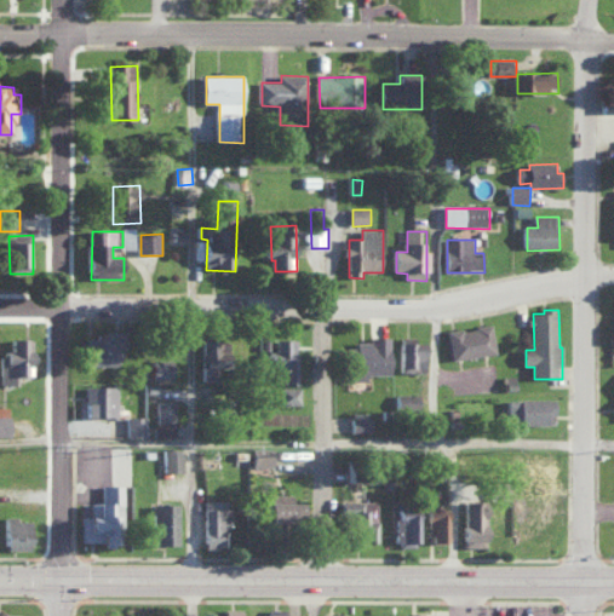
[(451,333),(454,362),(498,355),(494,326),(451,333)]
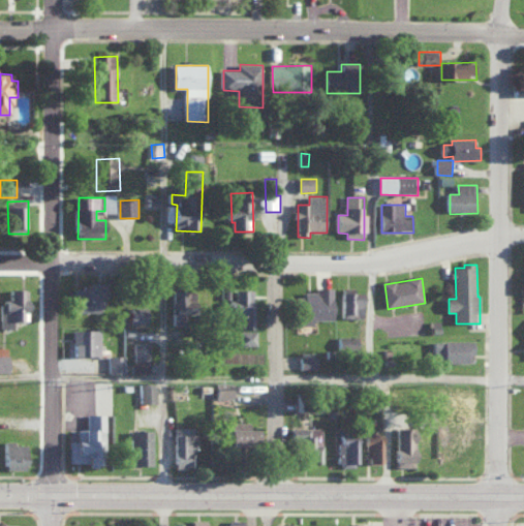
[(91,289),(76,289),(78,314),(102,313),(101,306),(108,306),(106,283),(91,284),(91,289)]
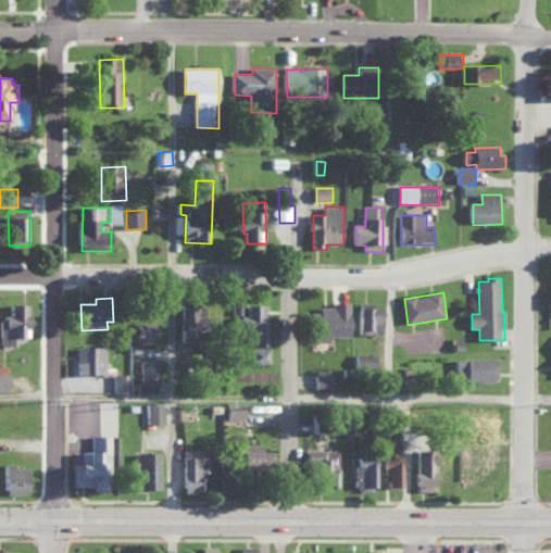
[(352,338),(353,303),(334,303),(334,309),(323,309),(323,314),(313,314),(312,343),(330,343),(330,338),(352,338)]
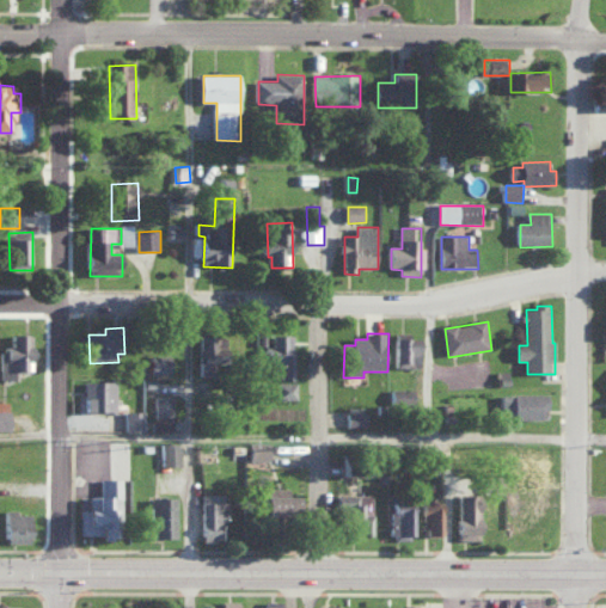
[(2,381),(20,381),(20,372),(35,373),(36,336),(16,336),(14,350),(4,350),(2,381)]
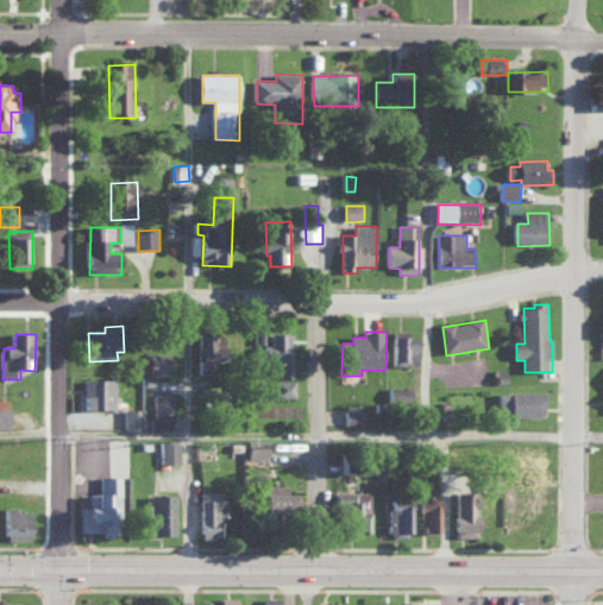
[(265,371),(282,371),(282,379),(294,379),(294,335),(274,335),(274,347),(265,347),(265,371)]
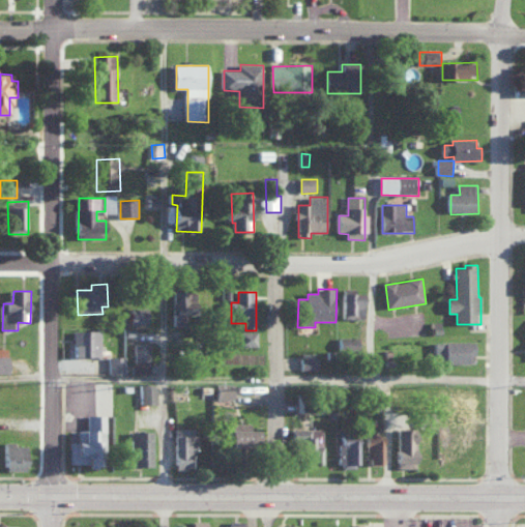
[(346,319),(367,320),(368,292),(346,292),(346,319)]
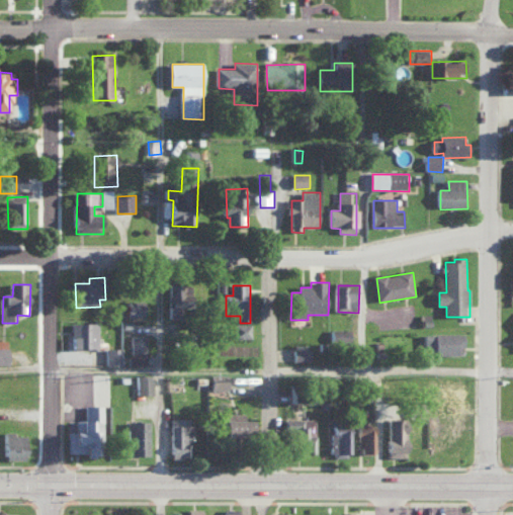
[(172,320),(192,320),(193,286),(172,286),(172,320)]
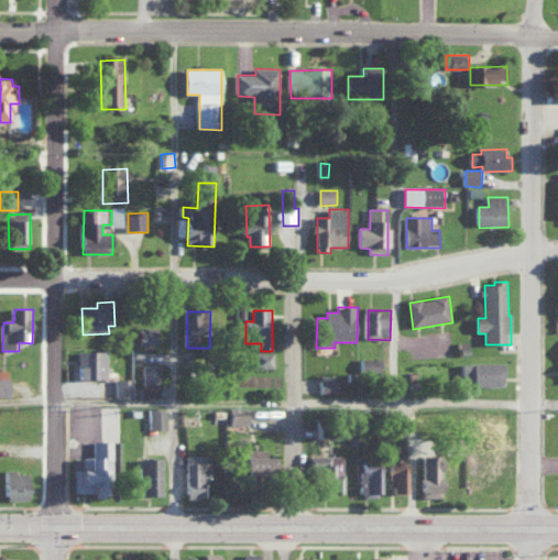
[(161,329),(142,329),(142,344),(160,346),(161,329)]
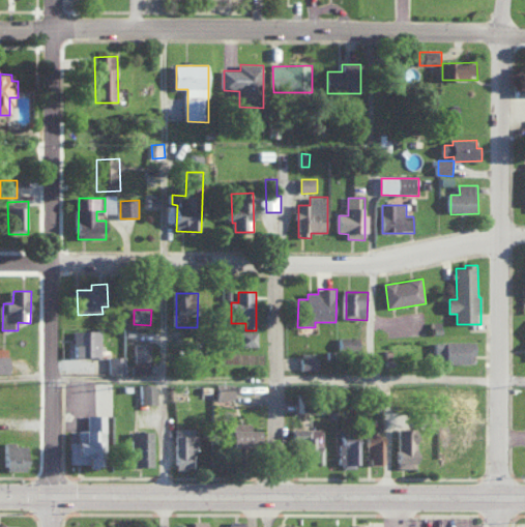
[(103,331),(77,332),(77,358),(104,358),(103,331)]
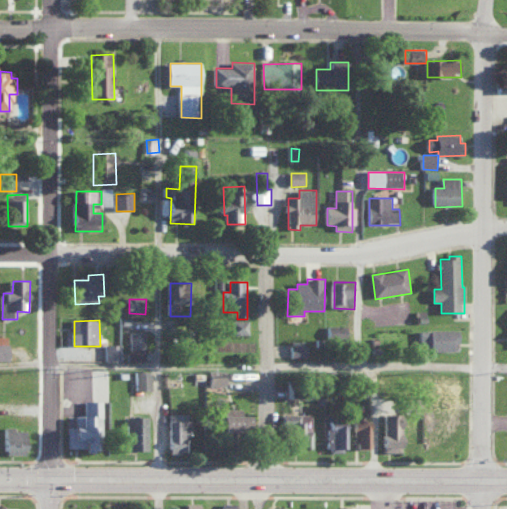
[(251,335),(251,321),(234,321),(234,335),(251,335)]
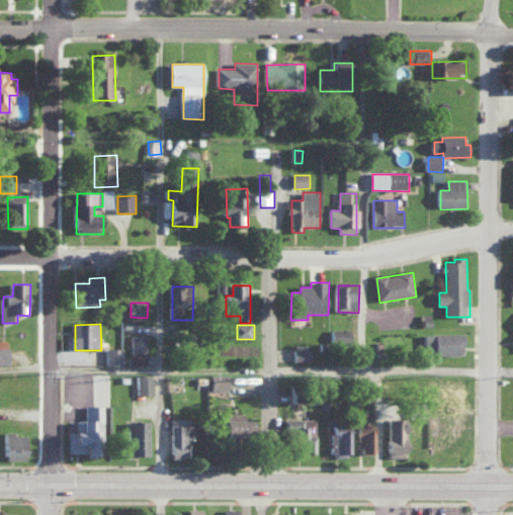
[(352,331),(334,331),(334,344),(352,345),(352,331)]
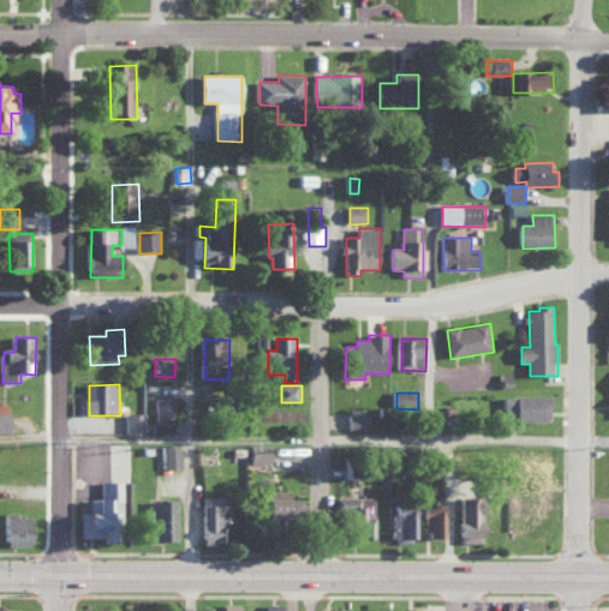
[(506,421),(553,423),(554,397),(507,397),(506,421)]
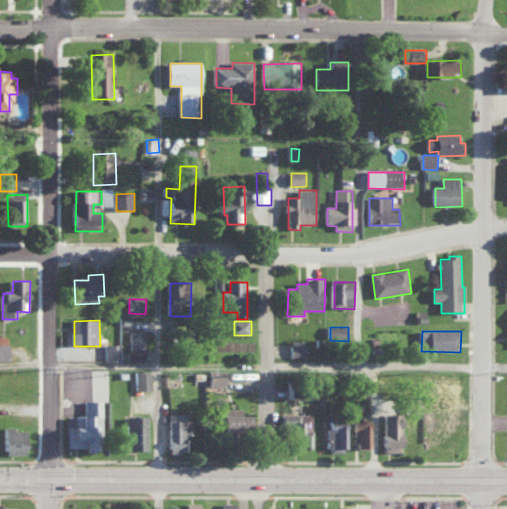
[(147,362),(146,332),(131,333),(132,363),(147,362)]
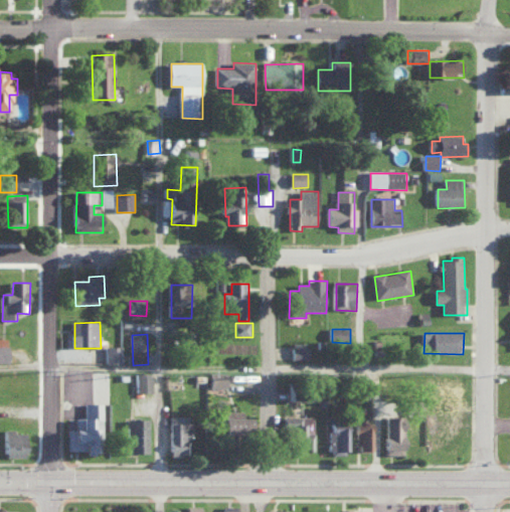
[(0,363),(10,364),(11,340),(0,339),(0,363)]
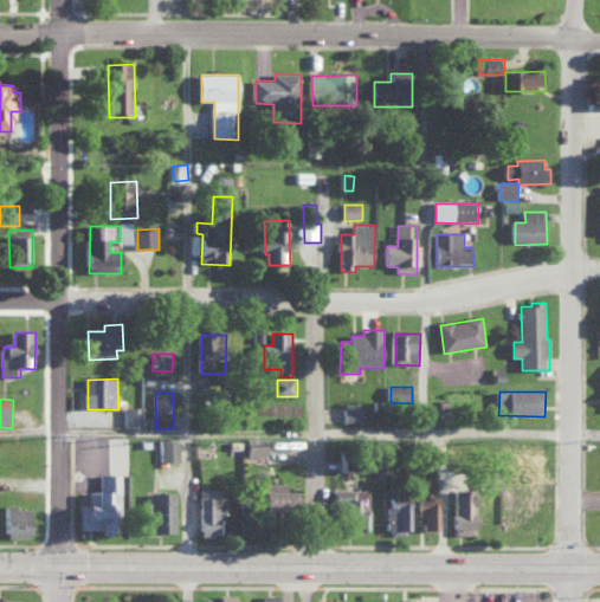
[(128,409),(127,428),(146,429),(147,409),(128,409)]
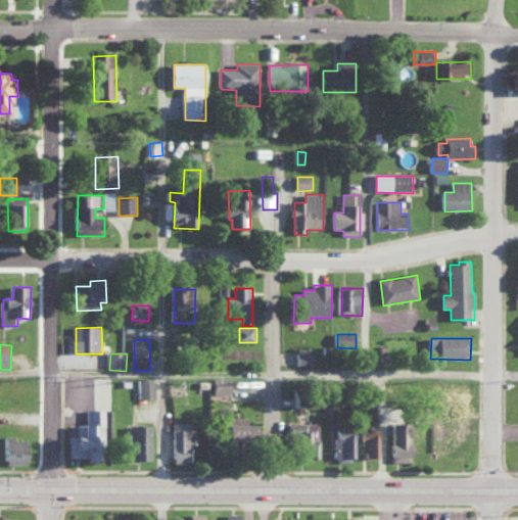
[(299,366),(316,366),(316,353),(299,353),(299,366)]
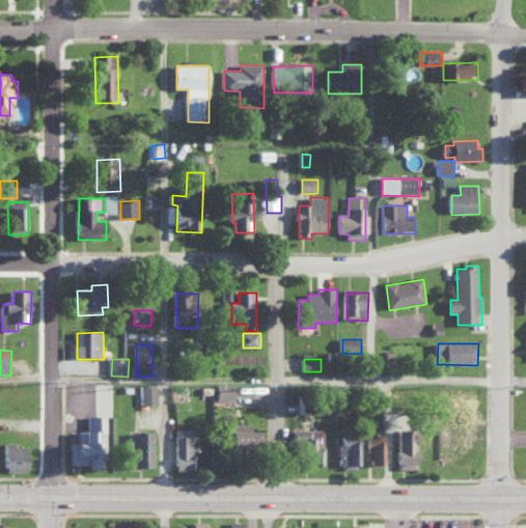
[(143,387),(144,406),(159,406),(158,386),(143,387)]
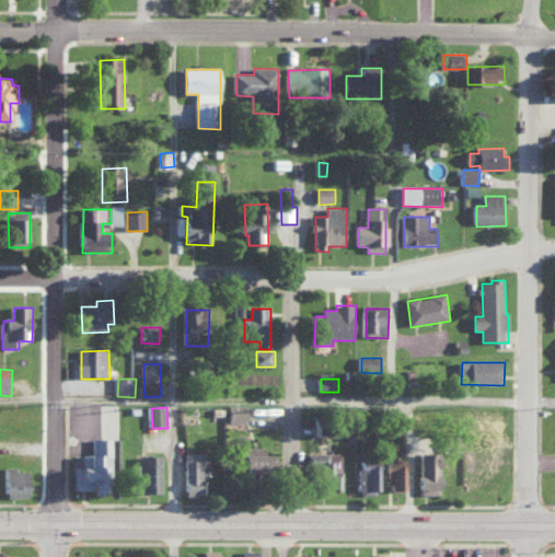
[(251,407),(233,407),(233,422),(252,422),(251,407)]
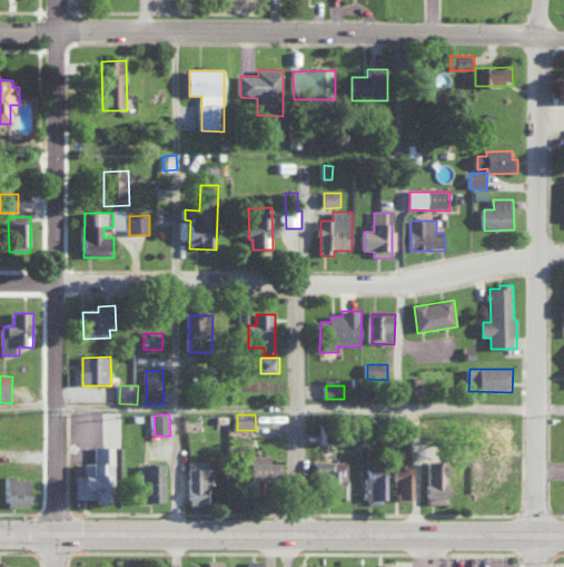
[(79,500),(97,500),(97,504),(115,504),(115,448),(97,448),(97,463),(87,463),(87,476),(79,476),(79,500)]
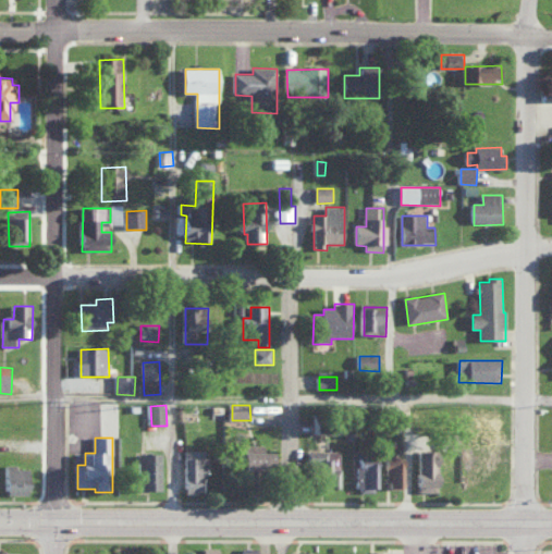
[(266,446),(244,446),(244,471),(274,471),(274,453),(266,453),(266,446)]
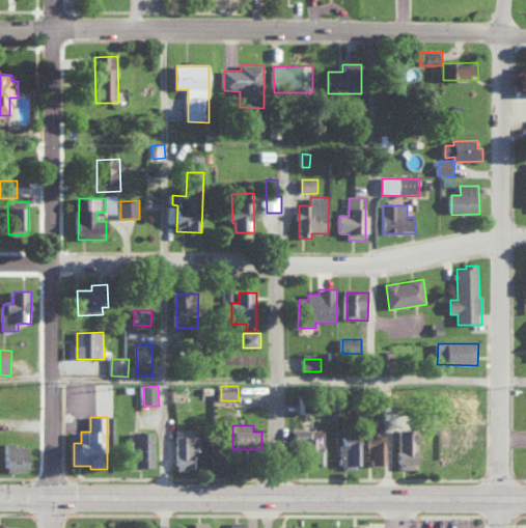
[(199,431),(180,431),(178,472),(199,472),(199,431)]
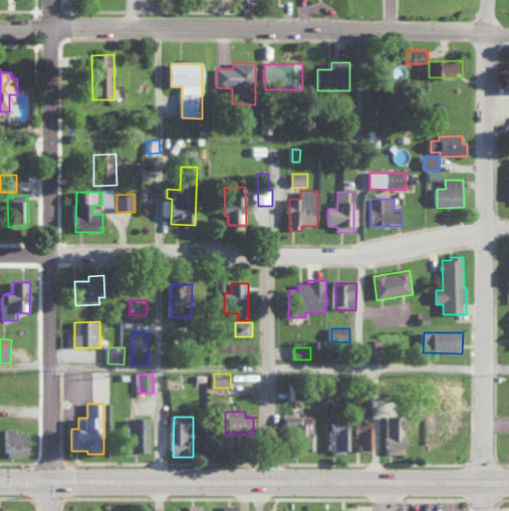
[(315,418),(286,417),(286,431),(291,431),(290,443),(299,443),(299,451),(315,451),(315,418)]
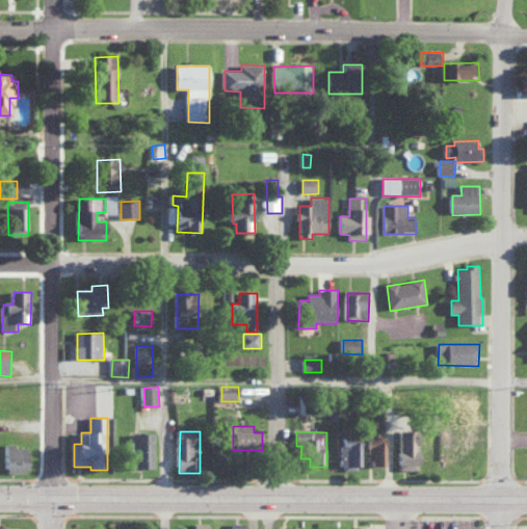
[(402,471),(421,471),(421,432),(401,432),(402,471)]
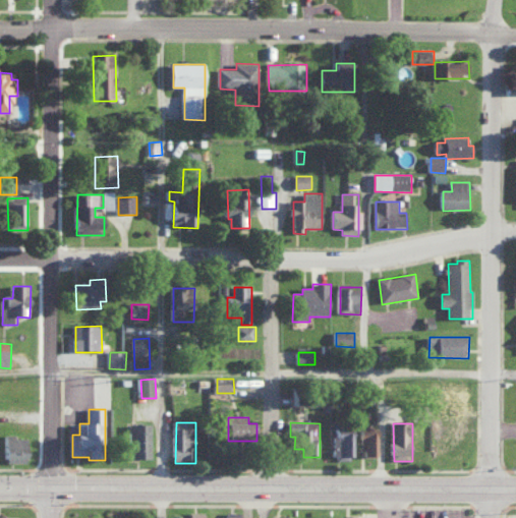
[(153,424),(131,424),(131,459),(153,460),(153,424)]
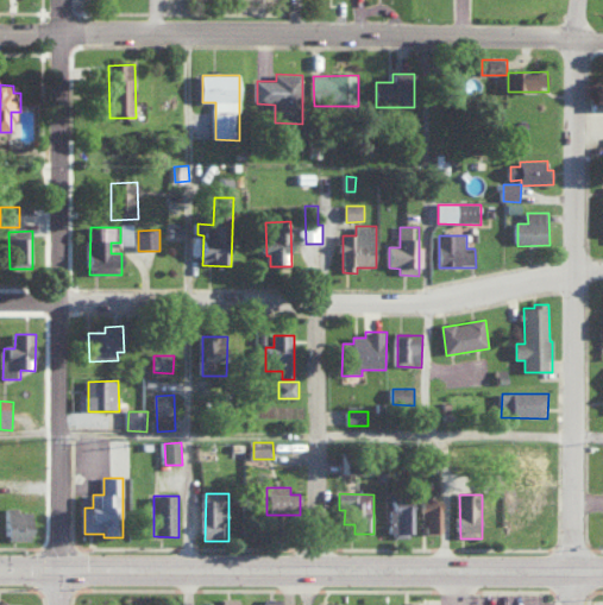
[(425,498),(425,534),(444,535),(445,498),(425,498)]
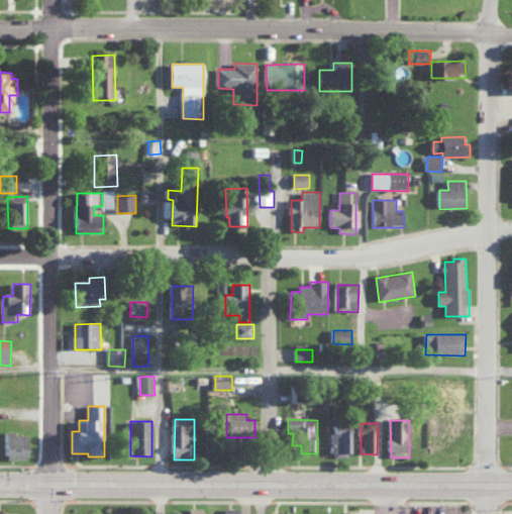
[(352,453),(352,425),(333,425),(333,453),(352,453)]
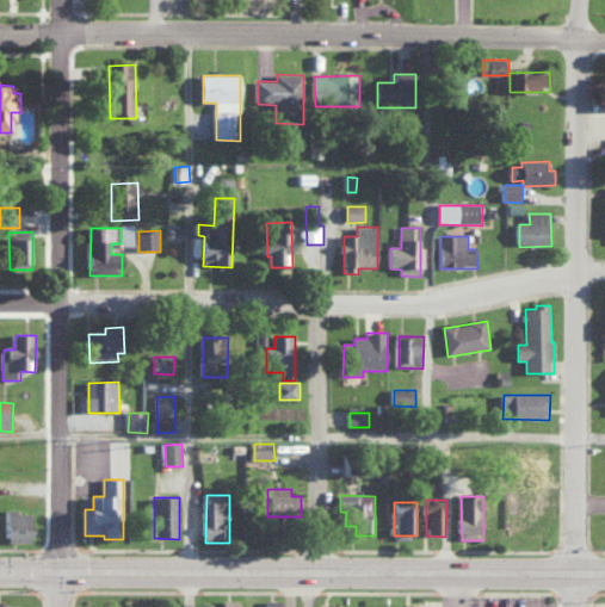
[(35,514),(18,514),(18,511),(8,509),(8,544),(34,544),(35,514)]
